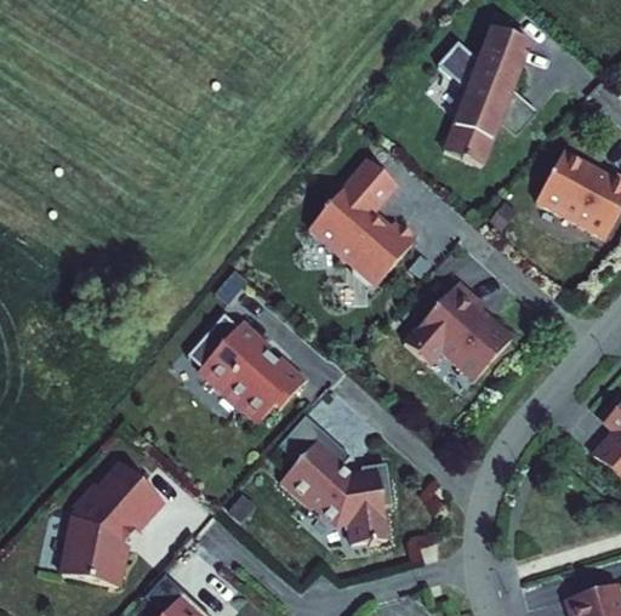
[(446,147),(484,161),(502,115),(518,96),(511,91),(514,85),(531,39),(494,23),(480,57),(460,39),(439,62),(469,87),(446,147)]
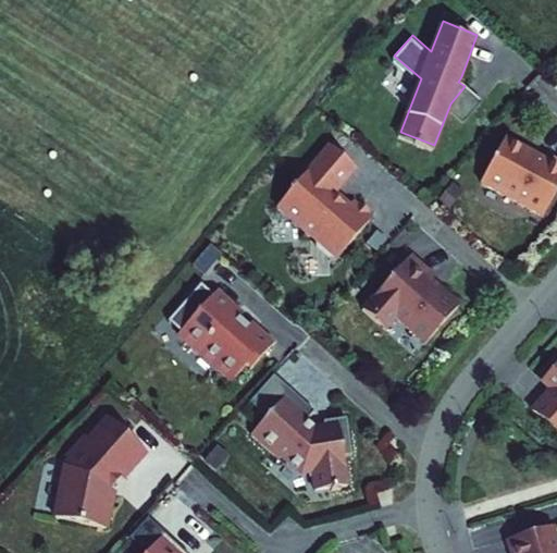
[(465,86),(450,103),(466,117),(484,96),(461,76),(458,82),(465,86)]
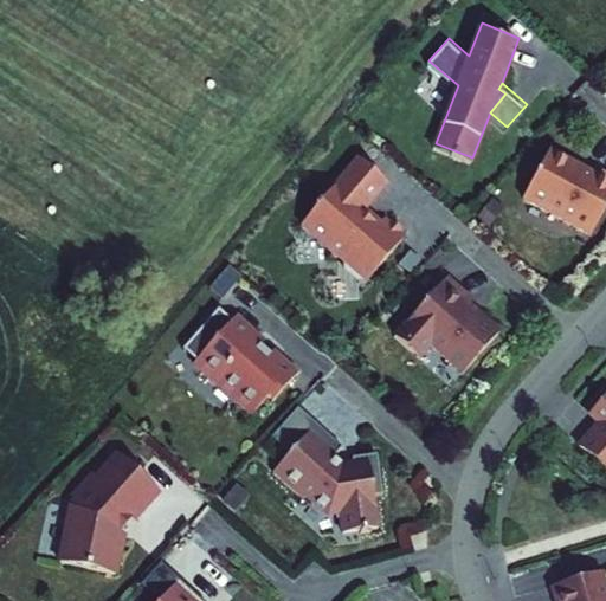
[(598,175),(549,147),(522,196),(590,233),(605,202),(605,174),(600,170),(598,175)]
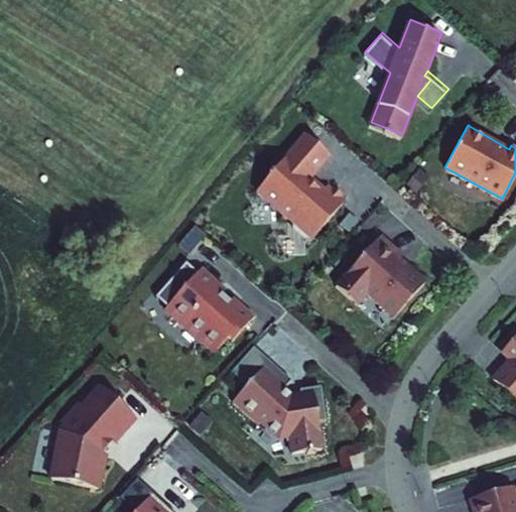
[(269,171),(257,185),(292,217),(292,225),(307,239),(345,198),(340,193),(341,192),(334,185),(333,186),(328,181),(325,185),(324,185),(317,185),(308,177),(311,173),(331,151),(306,130),(272,167),(271,166),(268,170),(269,171)]
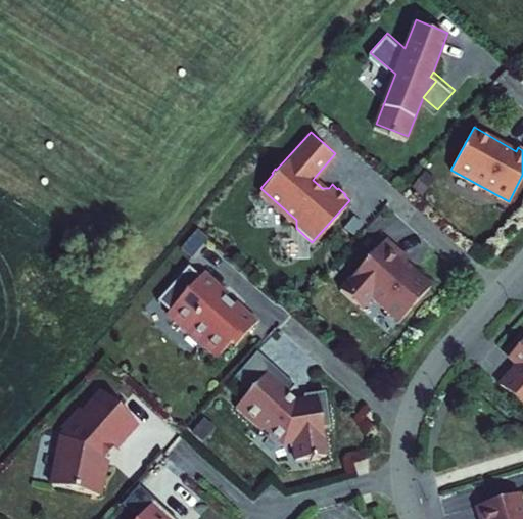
[(316,176),(313,180),(322,188),(328,188),(329,188),(316,176)]
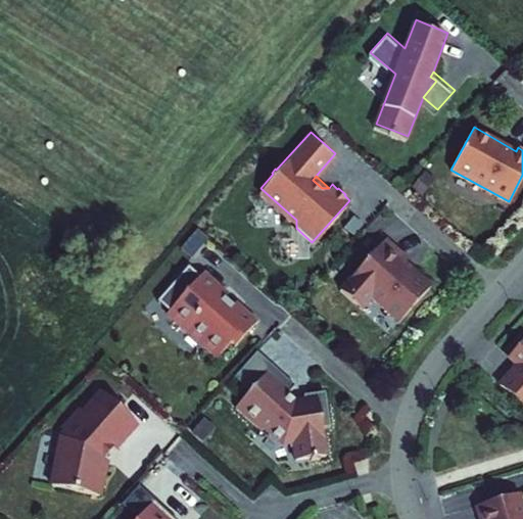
[(374,293),(401,317),(433,282),(416,267),(413,267),(406,260),(410,254),(388,234),(342,285),(364,304),(374,293)]
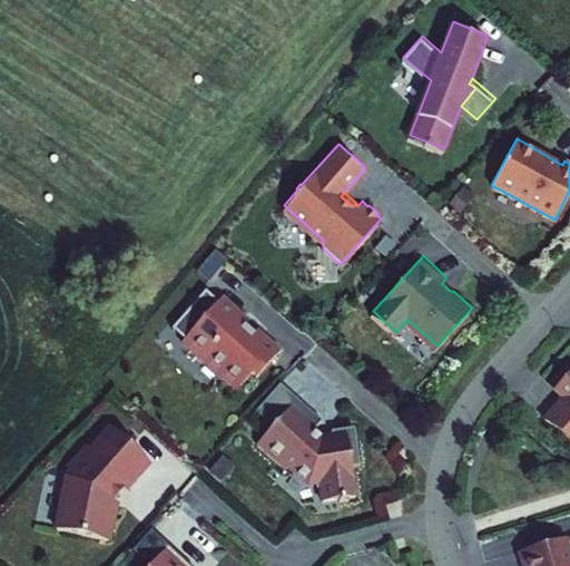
[(206,285),(172,323),(185,334),(182,337),(200,353),(203,350),(238,383),(252,369),(256,373),(279,348),(261,331),(259,333),(241,316),(243,314),(224,296),(222,300),(206,285)]
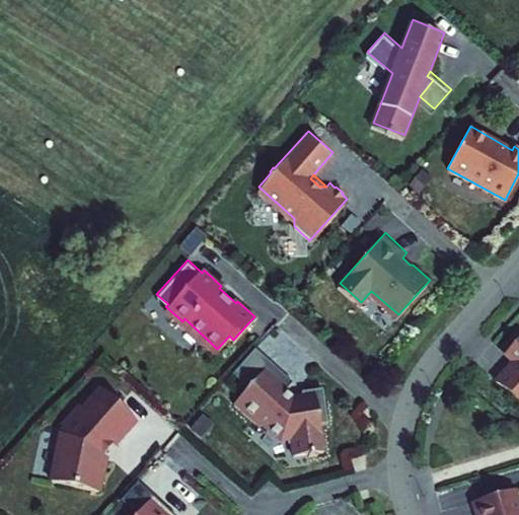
[(513,359),(494,380),(518,402),(518,333),(503,351),(513,359)]
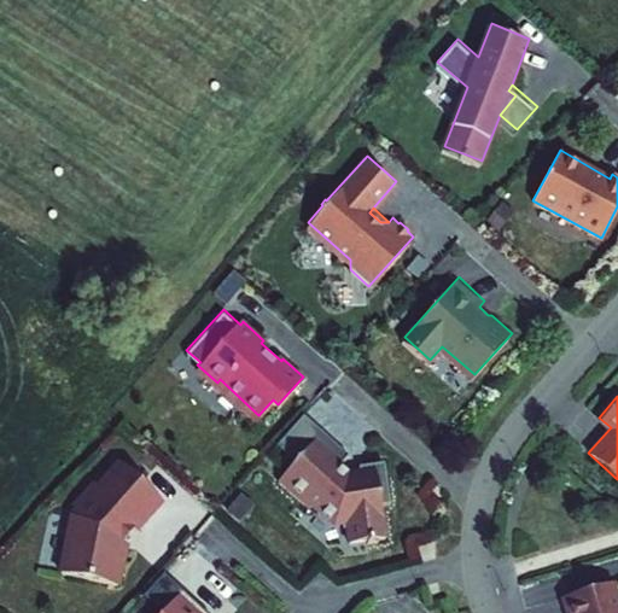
[(279,442),(297,459),(322,431),(349,455),(350,453),(305,412),(279,442)]
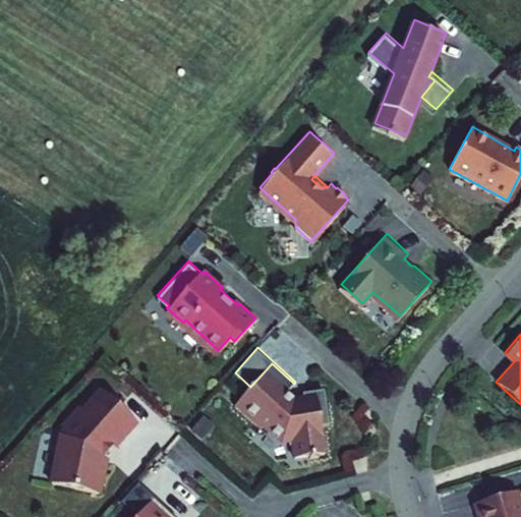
[(330,416),(326,391),(305,394),(296,396),(289,389),(294,384),(272,363),(250,387),(238,400),(249,410),(247,412),(258,422),(261,420),(283,441),(294,439),(296,456),(327,451),(323,423),(322,417),(330,416)]
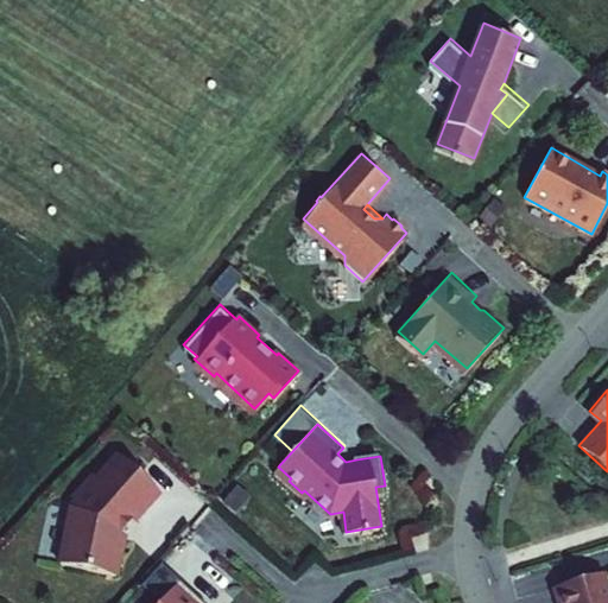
[(159,488),(118,450),(96,474),(93,470),(73,494),(75,496),(71,502),(58,558),(114,570),(122,534),(116,529),(133,512),(135,513),(159,488)]
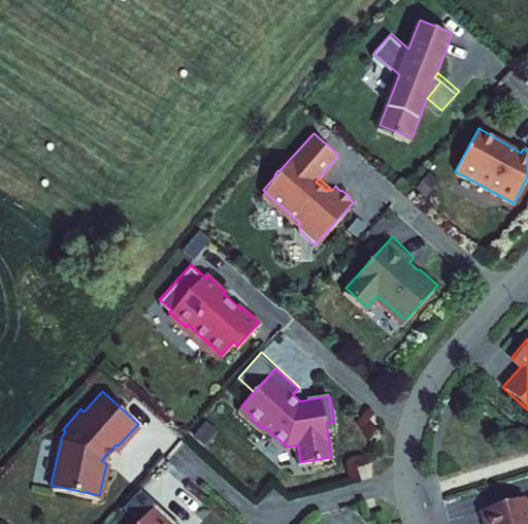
[(239,407),(251,418),(253,416),(241,405),(239,407)]
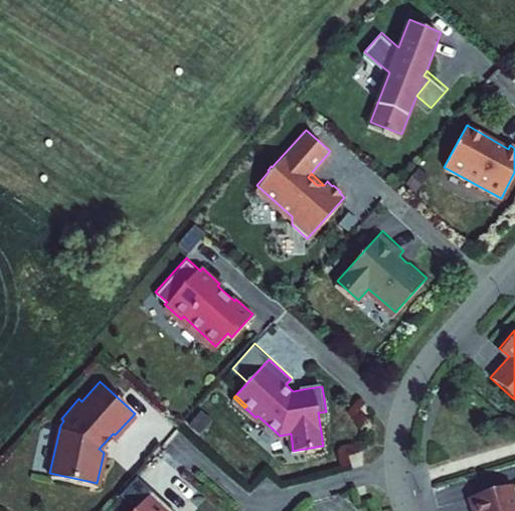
[(136,476),(119,496),(134,510),(151,491),(136,476)]
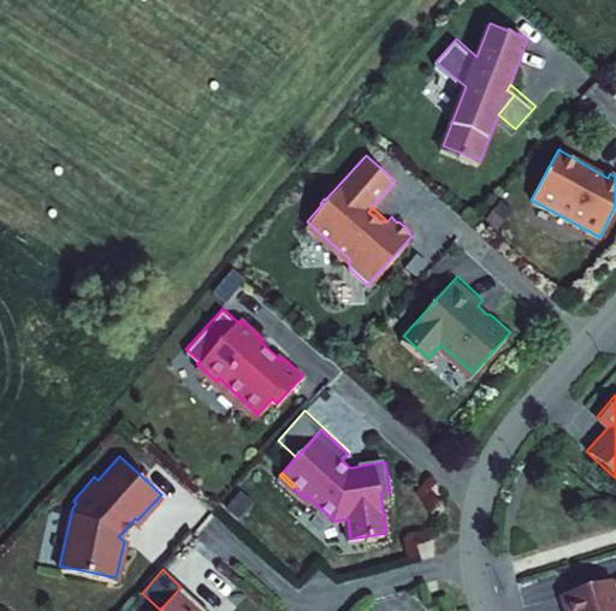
[(615,610),(615,591),(612,577),(563,593),(568,610),(615,610)]
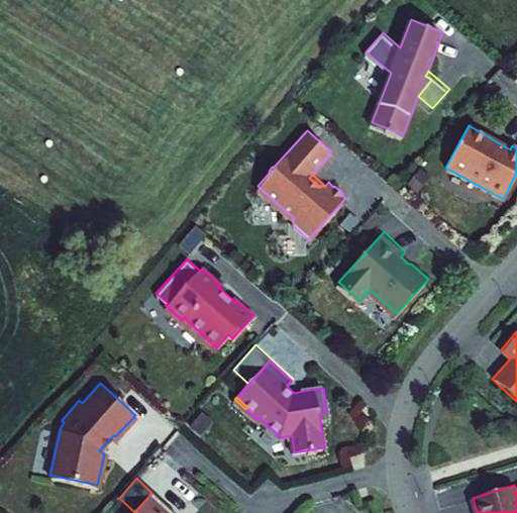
[(175,512),(151,493),(134,512),(133,512),(175,512)]
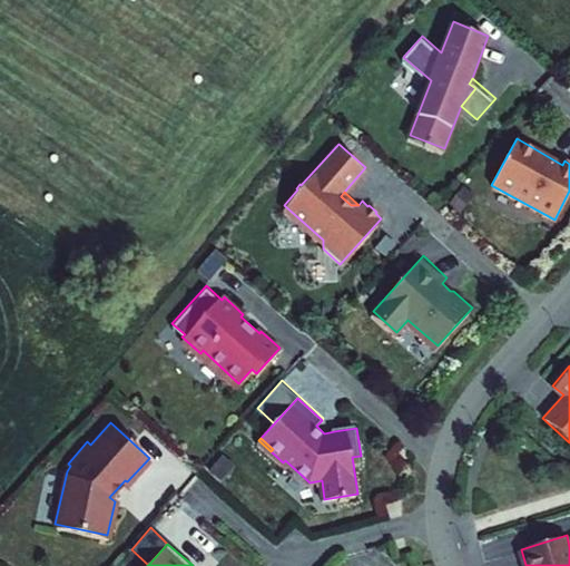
All buildings are outlined.
